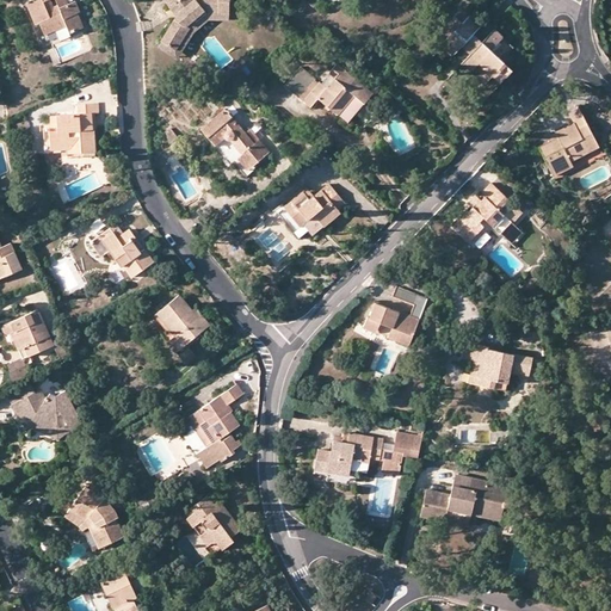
[(31,0),(30,1),(35,12),(31,14),(36,25),(39,24),(44,34),(55,29),(55,28),(65,24),(69,32),(84,26),(78,13),(80,11),(75,1),(69,4),(57,8),(55,5),(50,7),(47,0),(31,0)]
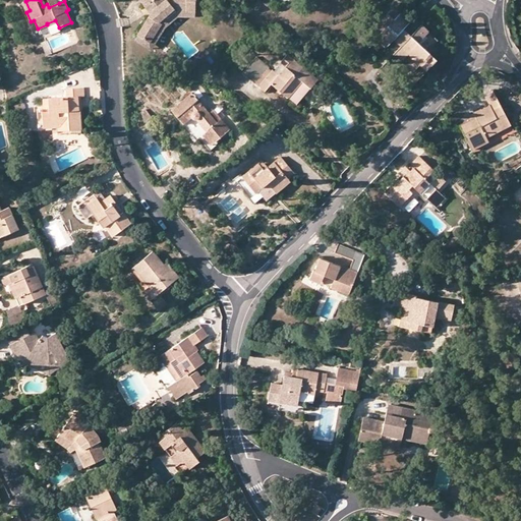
[(194,8),(194,0),(141,0),(142,1),(142,0),(147,0),(153,6),(150,9),(136,31),(137,32),(149,39),(161,19),(176,8),(194,8)]
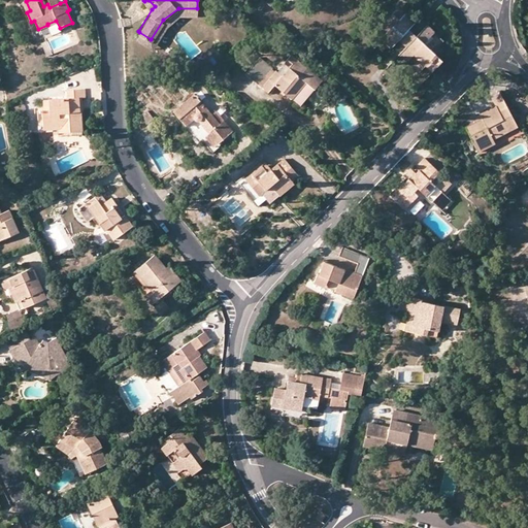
[(144,0),(144,1),(152,9),(155,6),(149,0),(144,0)]
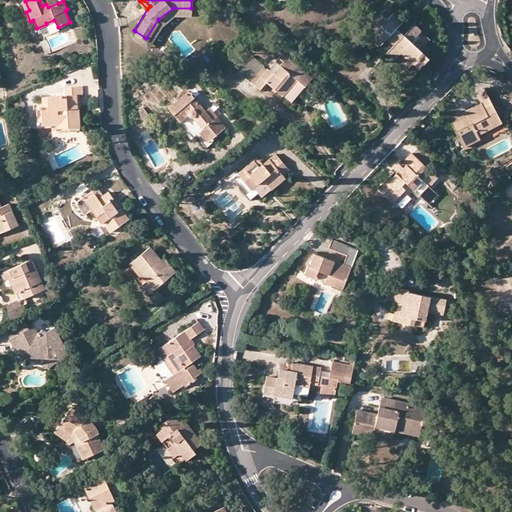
[(387,7),(381,14),(387,19),(393,12),(387,7)]
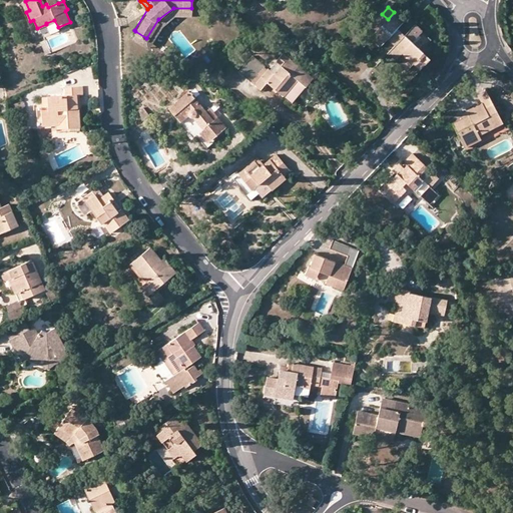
[(191,14),(191,8),(173,8),(158,19),(146,38),(135,31),(131,36),(148,46),(161,25),(175,13),(191,14)]
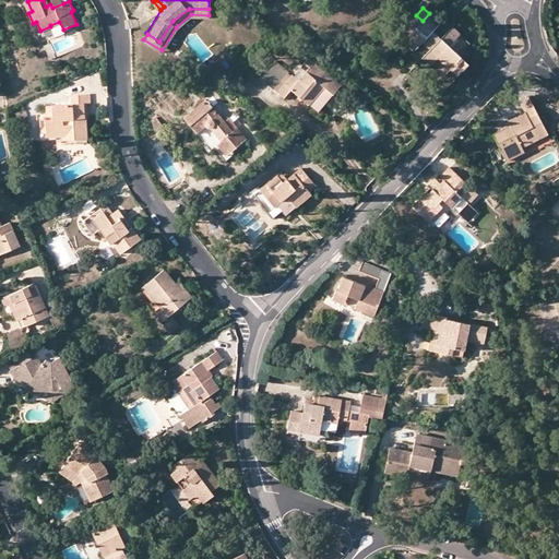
[(423,21),(416,15),(404,27),(411,34),(404,40),(415,50),(421,43),(425,39),(432,47),(429,50),(427,54),(436,61),(439,58),(458,75),(468,64),(450,46),(461,33),(445,18),(440,23),(429,13),(423,21)]
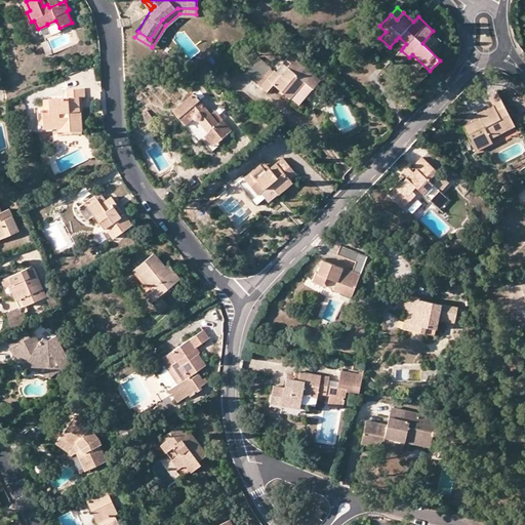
[(396,40),(403,47),(406,44),(399,37),(396,40)]
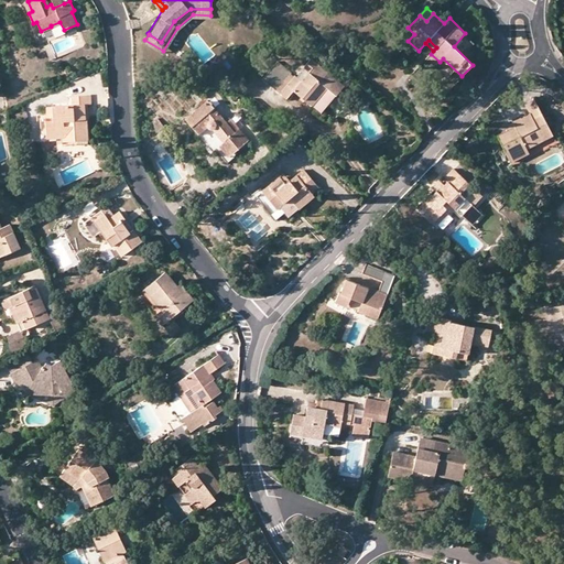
[(454,85),(462,76),(443,58),(440,62),(431,54),(426,58),(454,85)]
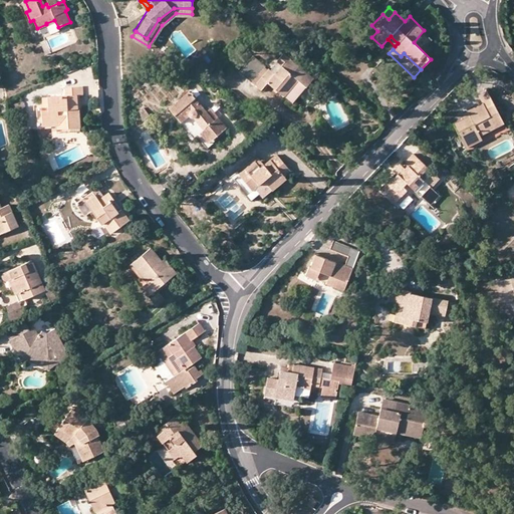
[(313,78),(288,57),(275,73),(255,57),(242,74),(261,90),(267,82),(284,96),(298,80),(306,87),(313,78)]
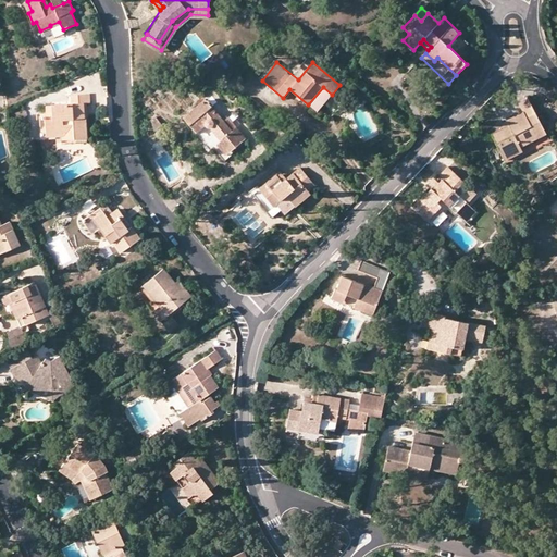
[(318,112),(332,95),(323,87),(308,104),(318,112)]
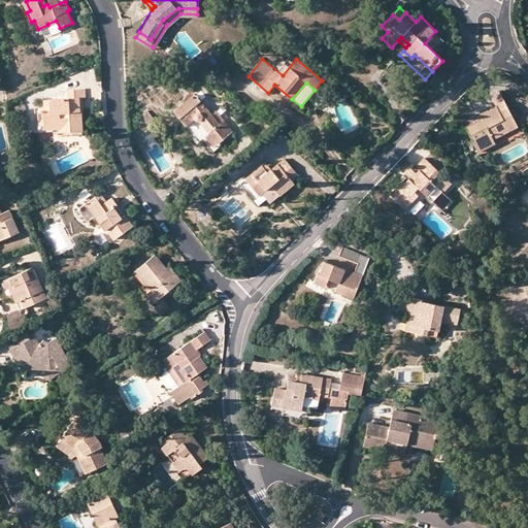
[(85,96),(85,87),(67,87),(68,96),(44,97),(45,108),(43,108),(43,126),(61,125),(61,129),(83,128),(81,108),(79,108),(79,96),(84,96),(85,96)]
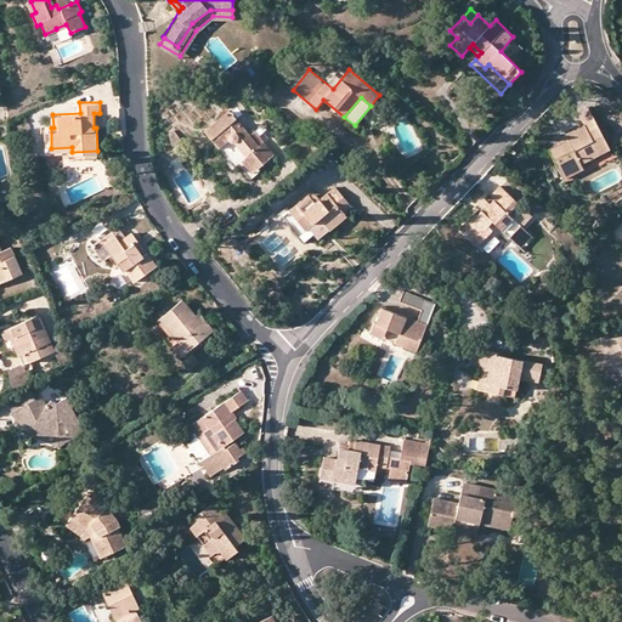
[(601,131),(589,108),(578,114),(584,124),(565,134),(569,140),(549,150),(564,177),(583,167),(581,162),(600,152),(592,136),(601,131)]
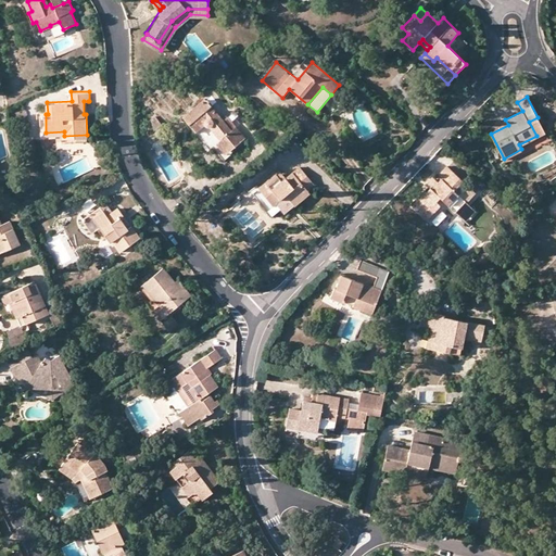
[(230,131),(223,122),(204,100),(184,118),(194,133),(204,125),(210,127),(220,140),(212,148),(224,161),(232,154),(230,151),(244,139),(236,128),(230,131)]
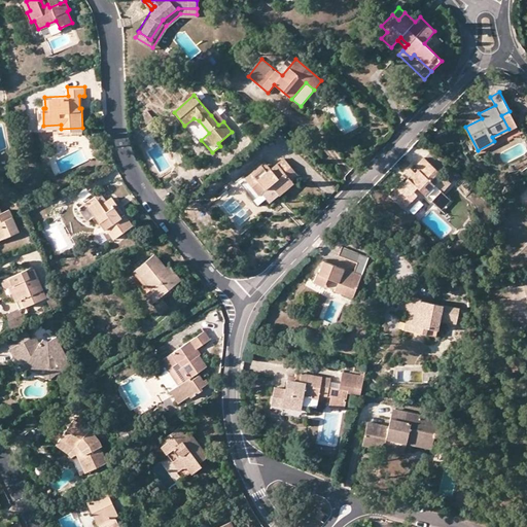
[(153,118),(147,109),(143,112),(146,124),(153,118)]
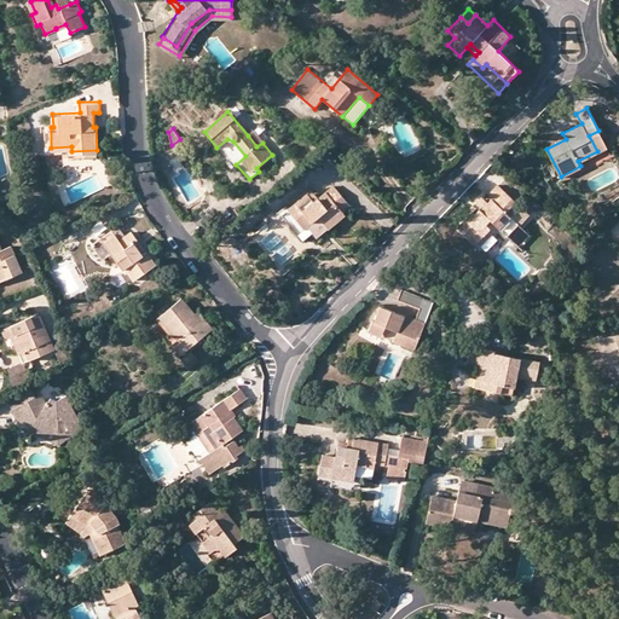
[(253,131),(248,136),(256,146),(262,143),(253,131)]
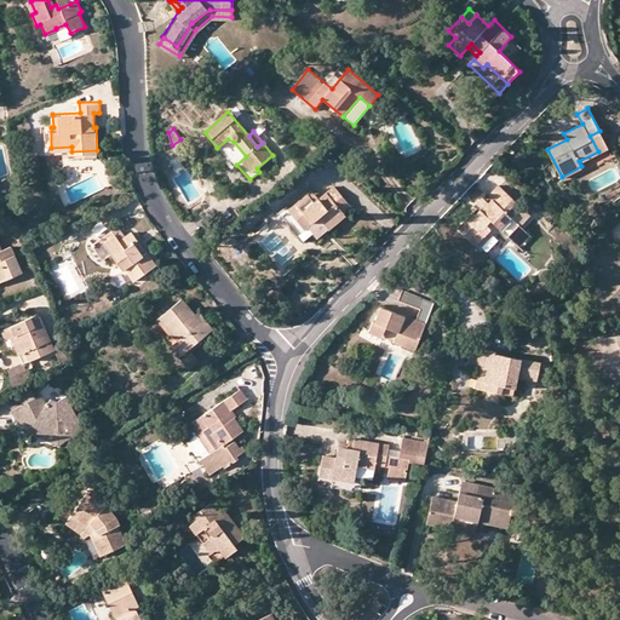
[(608,147),(600,131),(590,136),(598,151),(608,147)]
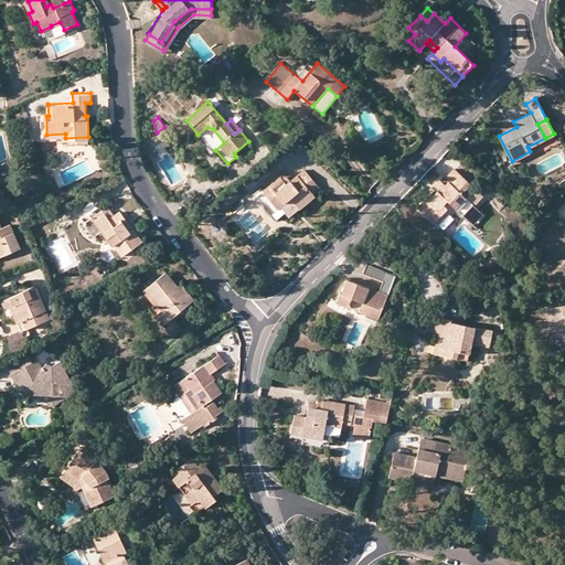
[(433,188),(435,190),(439,193),(435,198),(432,194),(418,209),(434,224),(436,222),(447,212),(448,210),(445,205),(448,202),(465,217),(476,206),(484,196),(476,189),(473,191),(470,188),(472,185),(455,169),(446,179),(449,182),(446,185),(440,180),(433,188)]
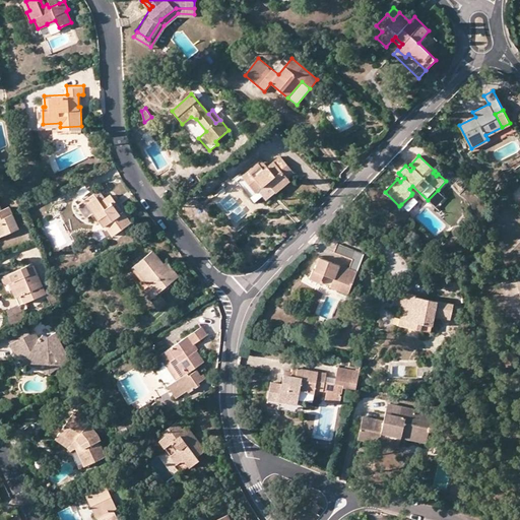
[(280,156),(267,168),(263,171),(257,164),(236,181),(254,202),(259,197),(263,202),(289,180),(287,177),(294,172),(280,156)]
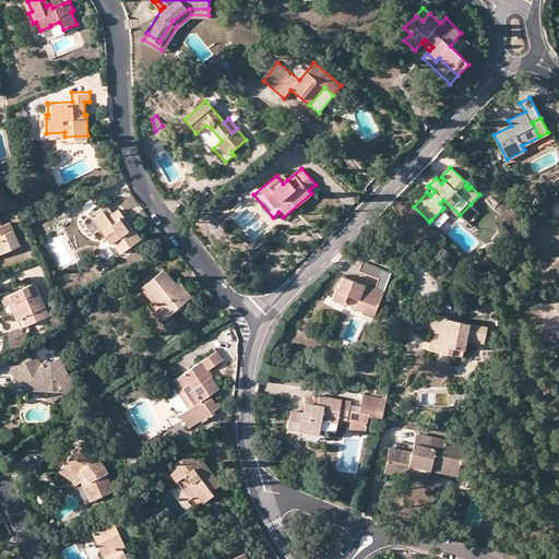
[(281,173),(276,176),(283,183),(287,180),(281,173)]
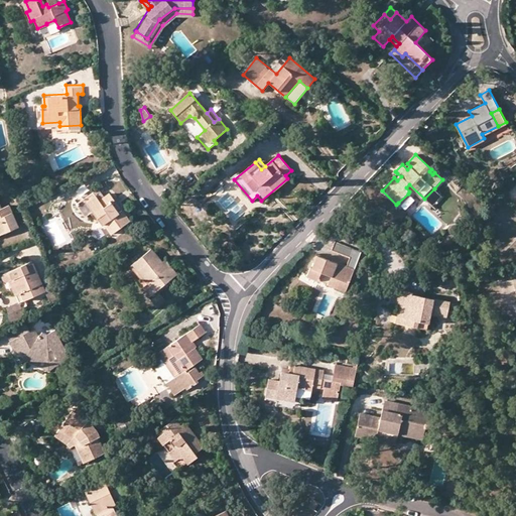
[(441,197),(434,188),(424,199),(424,200),(432,207),(441,197)]
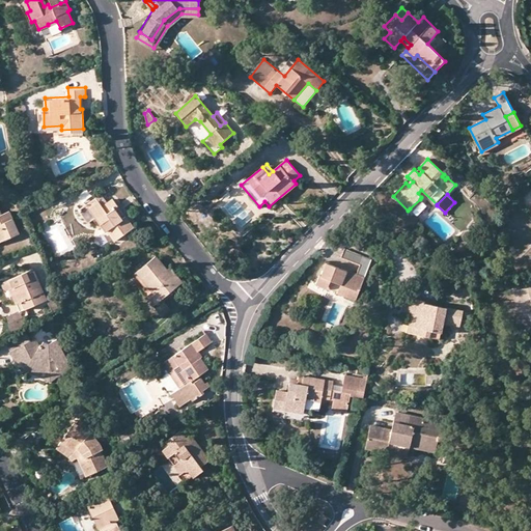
[(95,198),(85,205),(87,207),(98,200),(95,198)]
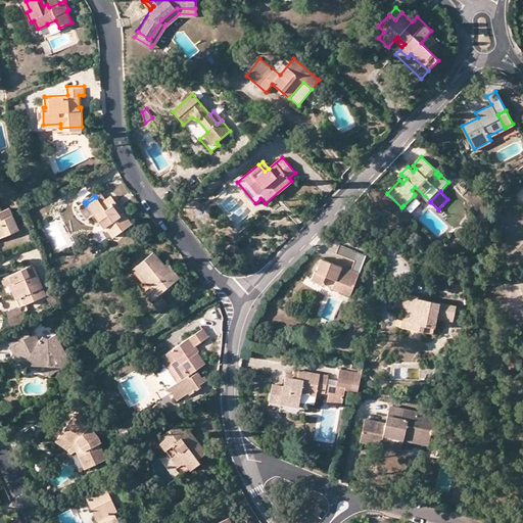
[(117,203),(111,196),(101,203),(96,197),(86,204),(84,202),(77,206),(86,219),(93,215),(103,228),(106,226),(113,236),(132,223),(125,214),(122,216),(114,206),(117,203)]
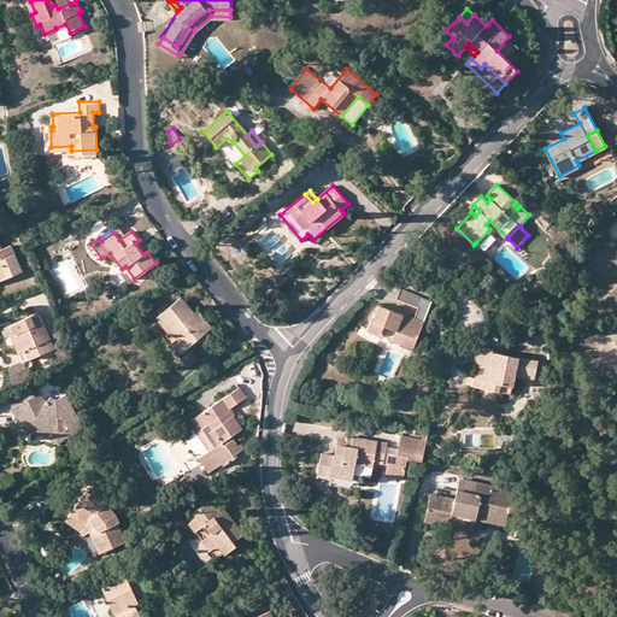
[(491,234),(488,231),(476,242),(480,246),(491,234)]
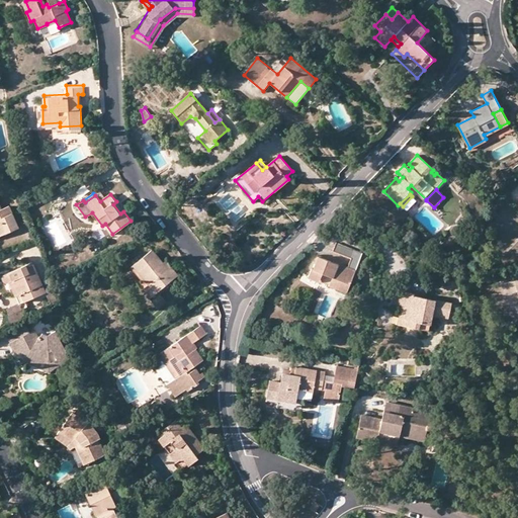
[(123,211),(116,201),(113,204),(120,213),(123,211)]
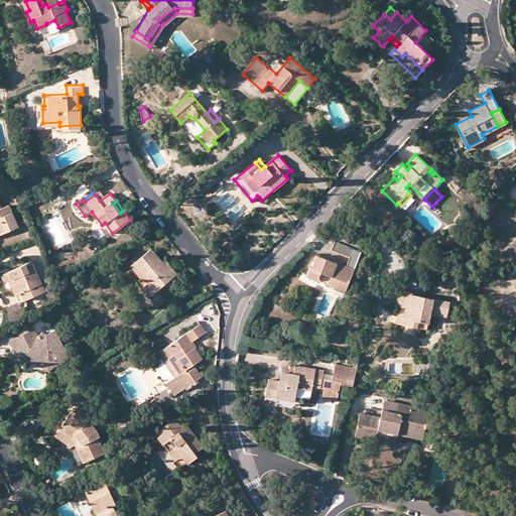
[(0,234),(18,227),(9,206),(1,209),(0,205),(0,234)]
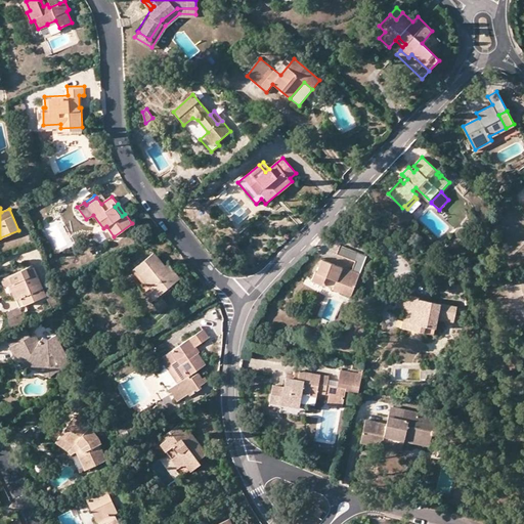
[(351,297),(366,257),(340,247),(336,255),(354,263),(351,271),(322,261),(317,273),(315,272),(312,282),(323,287),(326,277),(336,280),(334,290),(351,297)]
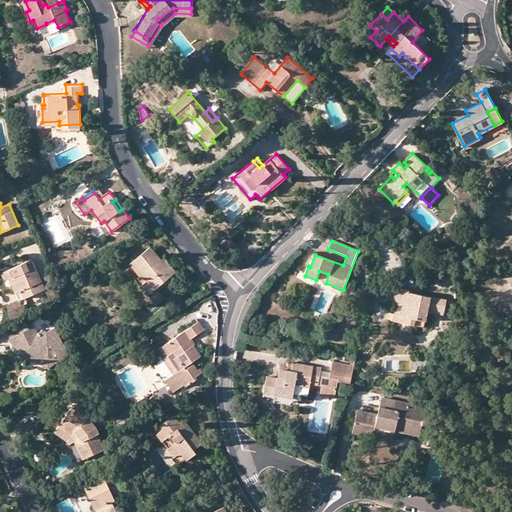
[(149,247),(132,262),(143,276),(140,278),(136,282),(148,297),(156,292),(153,289),(175,272),(168,263),(165,266),(160,260),(149,247)]
